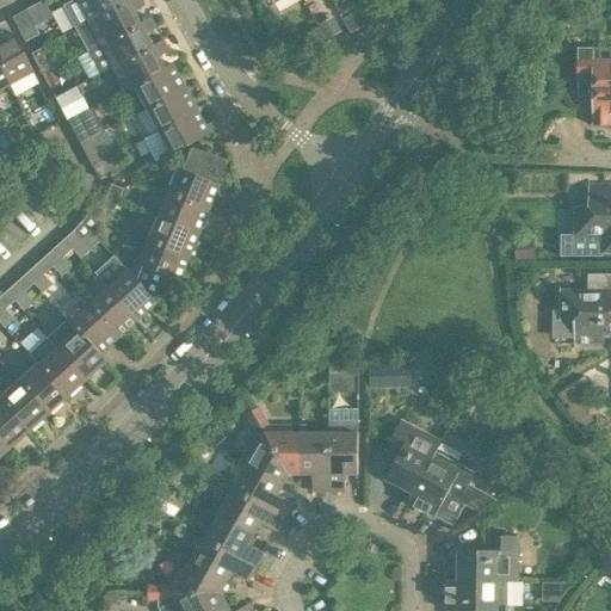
[(73,0),(86,22),(124,0),(73,0)]
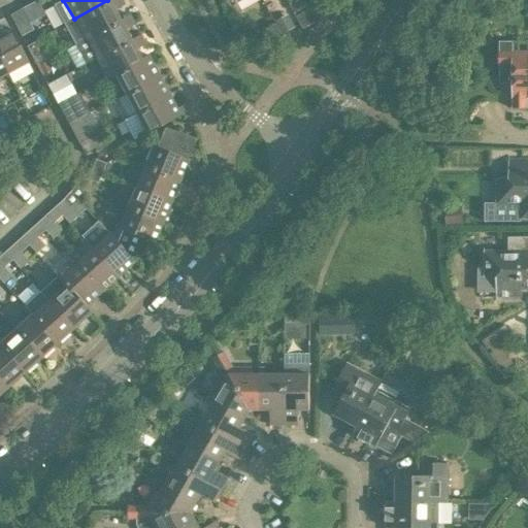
[(66,24),(76,43),(119,20),(112,9),(123,4),(121,0),(107,0),(74,19),(66,24)]
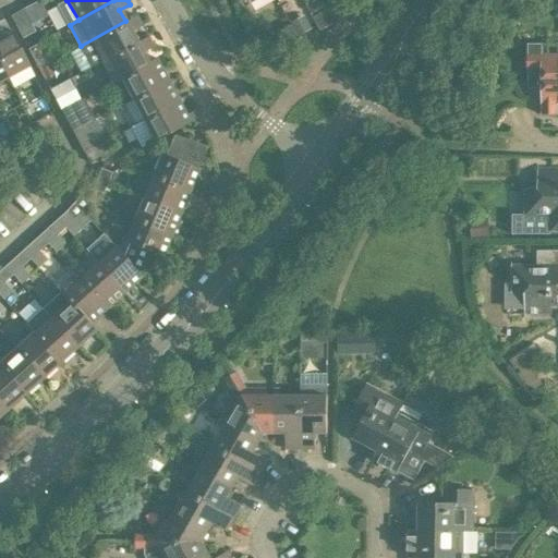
[(340,20),(332,7),(324,11),(331,24),(340,20)]
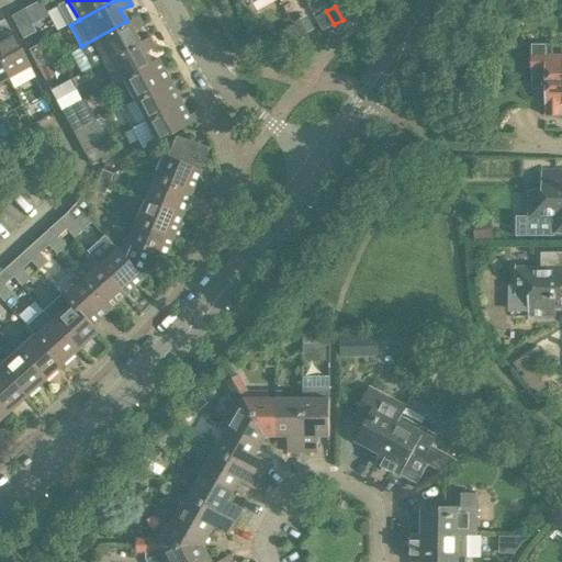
[(22,38),(34,32),(22,9),(10,15),(22,38)]
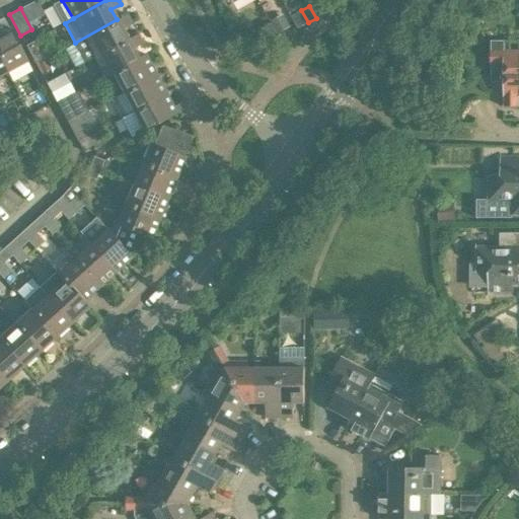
[(0,61),(5,72),(25,61),(8,28),(0,12),(0,61)]
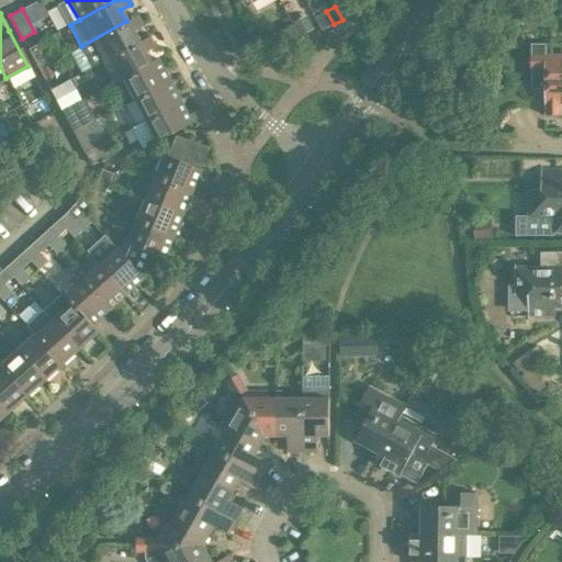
[(101,62),(137,42),(132,31),(142,25),(136,15),(126,21),(81,46),(79,47),(90,67),(101,62)]
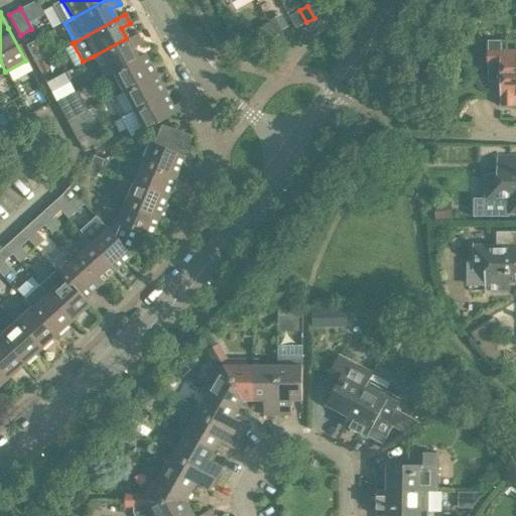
[(126,38),(93,56),(103,77),(110,73),(110,72),(136,57),(135,56),(131,48),(141,42),(136,33),(126,38)]
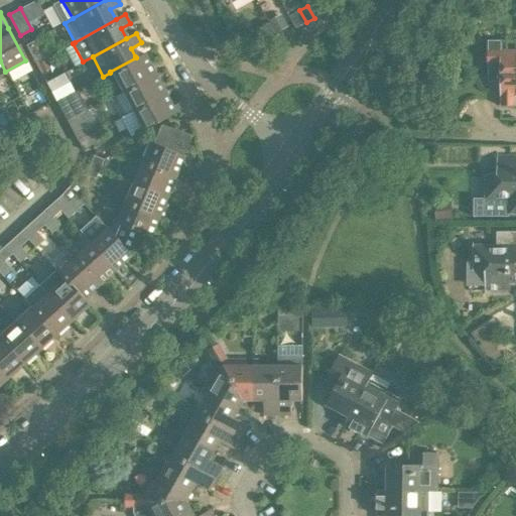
[(25,44),(35,63),(44,58),(44,57),(34,39),(25,44)]
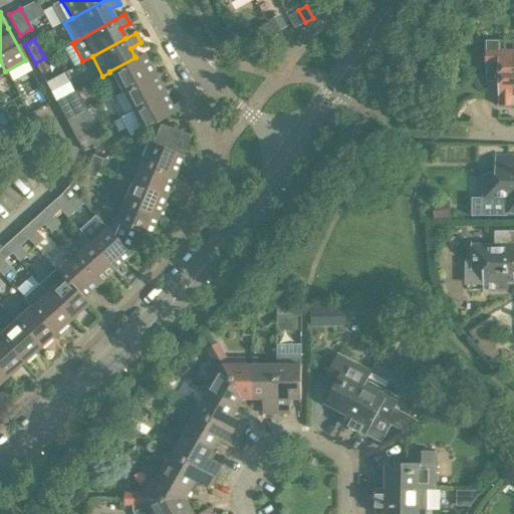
[(513,50),(499,50),(499,39),(486,40),(486,73),(498,72),(498,105),(513,104),(513,50)]
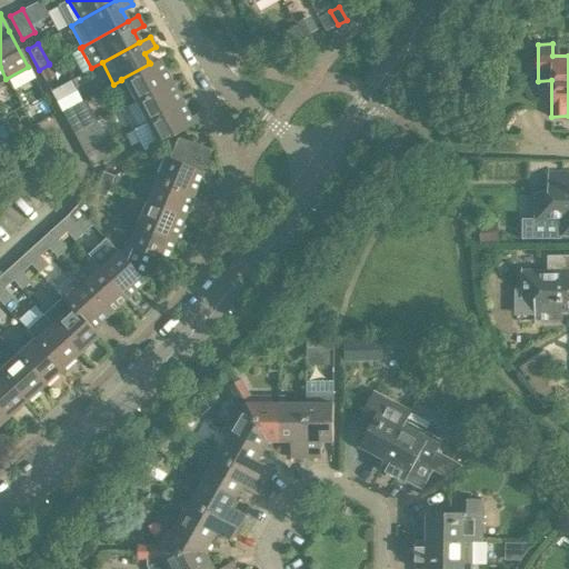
[(132,100),(169,80),(157,58),(149,62),(150,63),(121,79),(121,80),(132,100)]
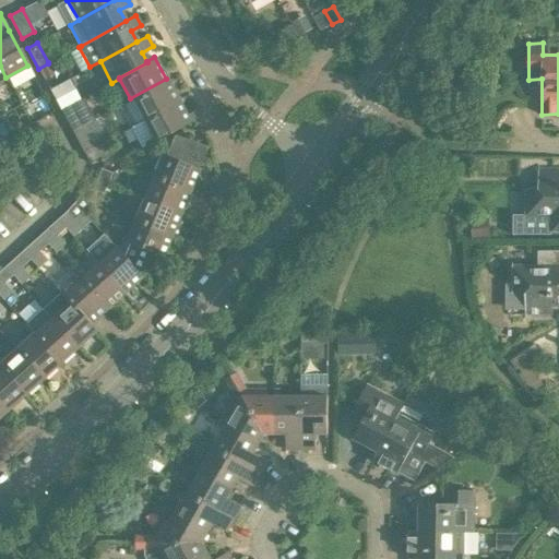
[(130,98),(141,119),(177,99),(166,79),(130,98)]
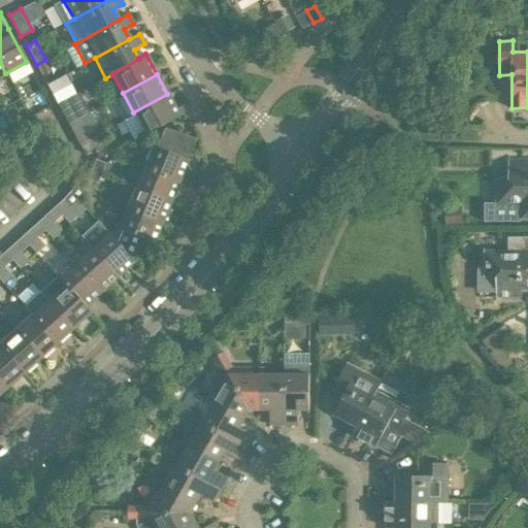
[(61,76),(46,85),(57,104),(71,97),(61,76)]
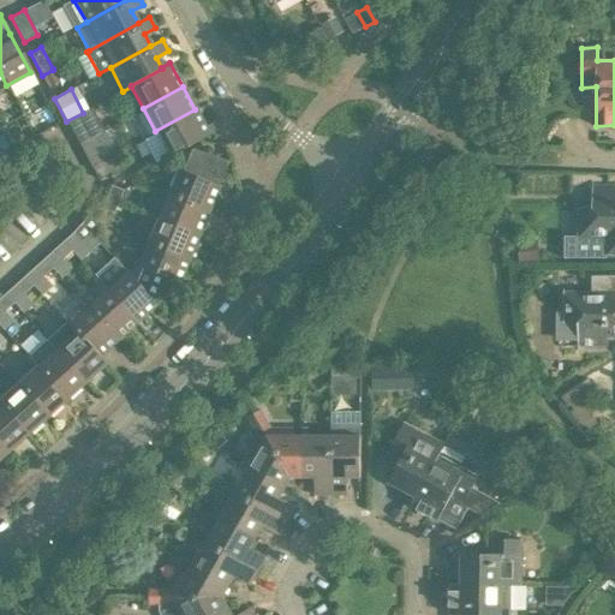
[(27,113),(45,108),(40,94),(23,97),(27,113)]
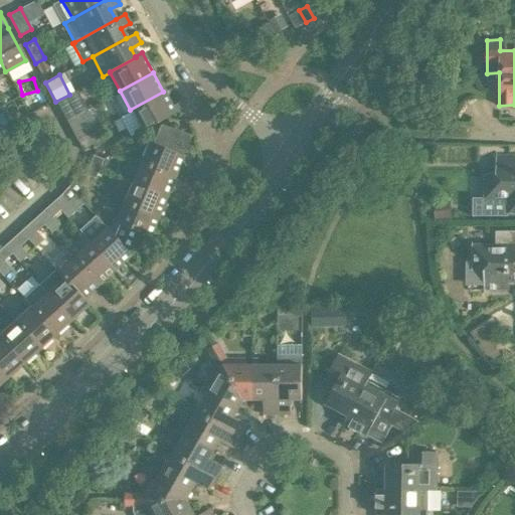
[(86,110),(80,101),(75,91),(55,102),(66,120),(86,110)]
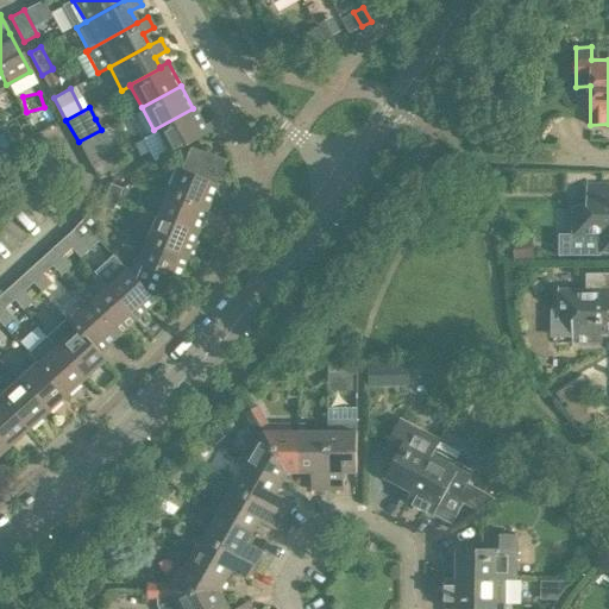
[(211,120),(202,125),(193,108),(154,130),(167,154),(214,129),(211,120)]
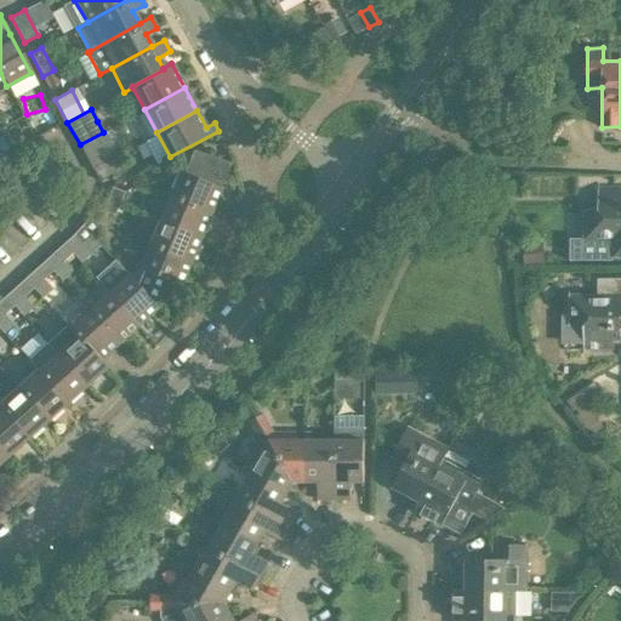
[(109,144),(103,132),(80,144),(92,169),(103,161),(98,151),(109,144)]
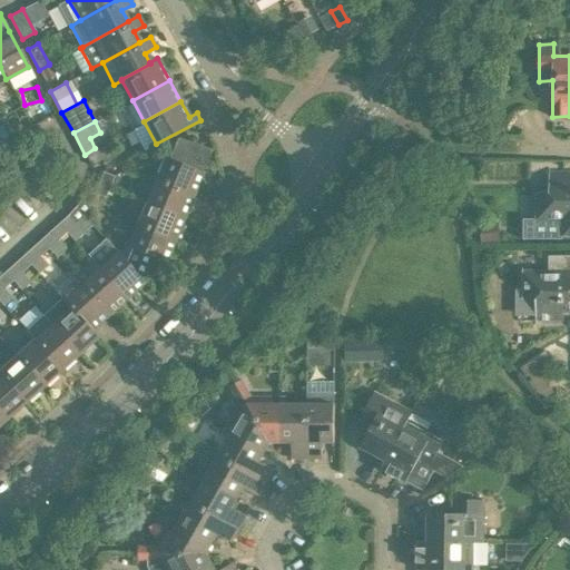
[(193,195),(212,149),(180,136),(174,139),(166,158),(163,156),(153,178),(193,195)]
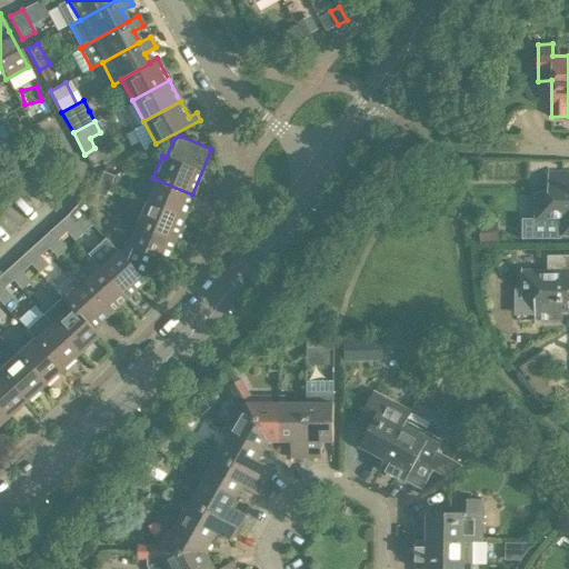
[(106,142),(95,148),(85,155),(90,166),(101,159),(106,168),(108,168),(117,163),(106,142)]
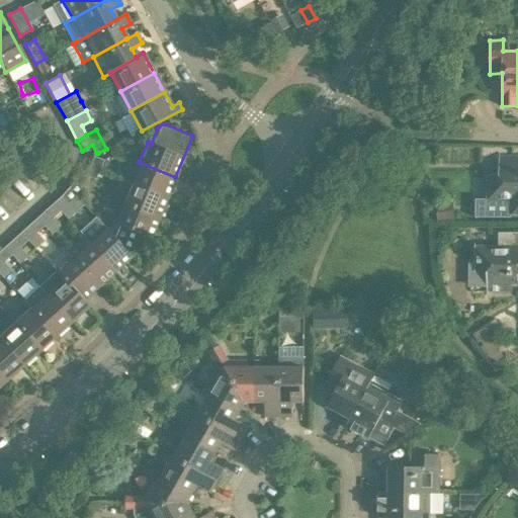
[(517,154),(498,155),(498,175),(486,175),(486,200),(510,200),(510,214),(517,214),(517,154)]
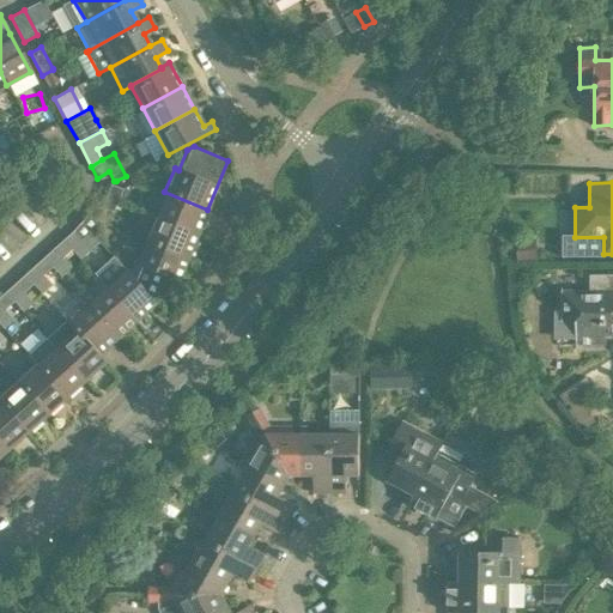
[(107,195),(119,200),(123,189),(111,184),(107,195)]
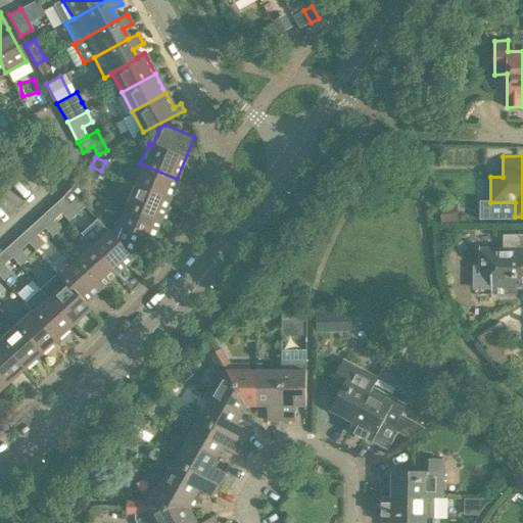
[(140,163),(132,184),(168,198),(177,179),(140,163)]
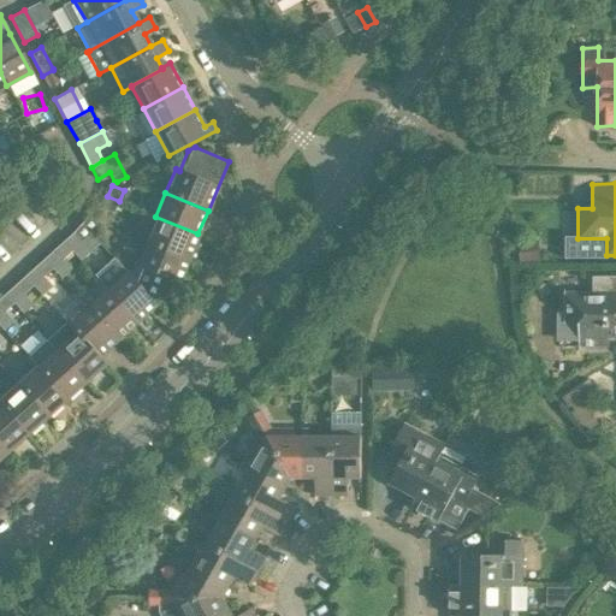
[(119,201),(107,196),(102,208),(113,214),(119,201)]
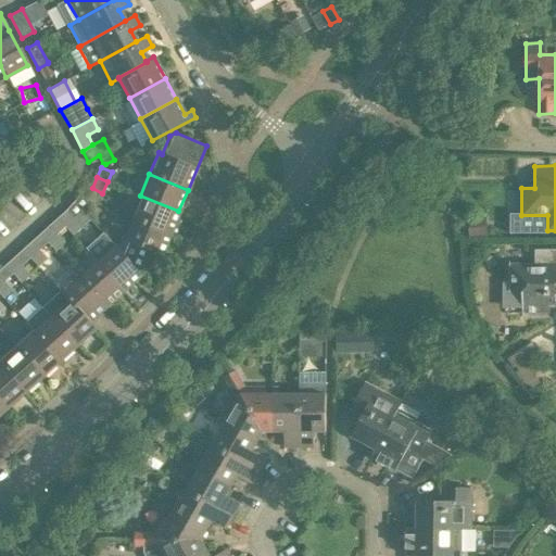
[(66,209),(74,217),(83,210),(86,214),(91,202),(78,196),(66,209)]
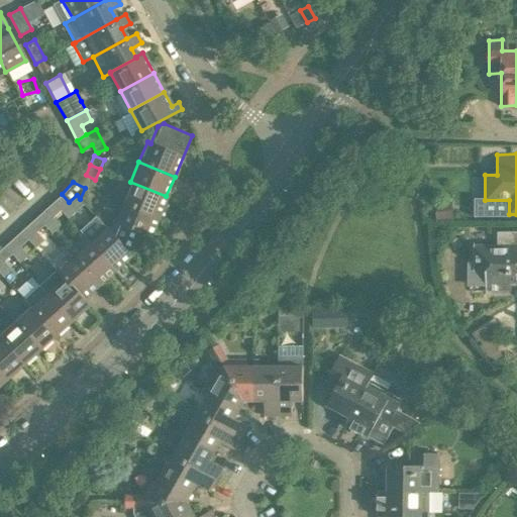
[(130,182),(122,202),(158,216),(166,196),(130,182)]
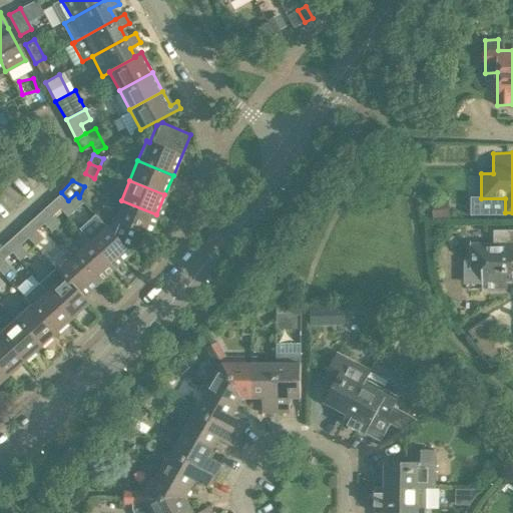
[(52,200),(59,208),(67,216),(83,201),(79,197),(76,193),(68,200),(61,192),(52,200)]
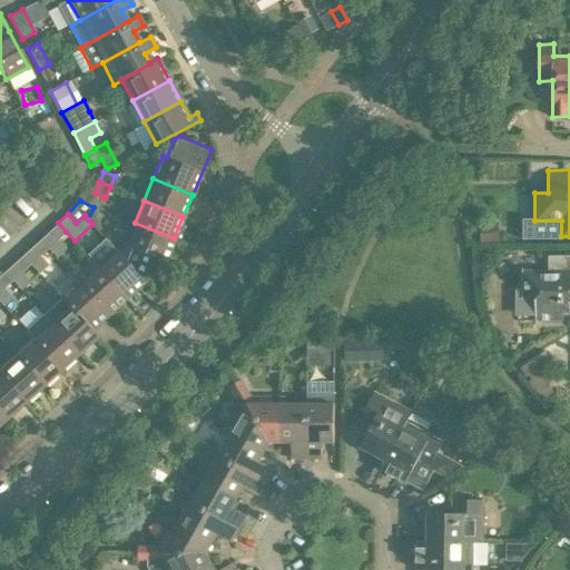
[(58,223),(40,238),(48,247),(57,256),(66,248),(58,239),(66,232),(58,223)]
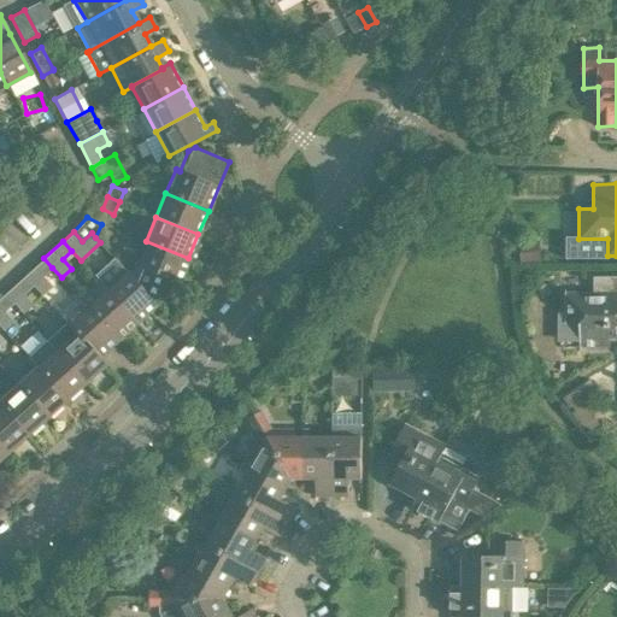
[(146,241),(135,265),(141,268),(135,282),(156,304),(177,283),(188,258),(146,241)]
